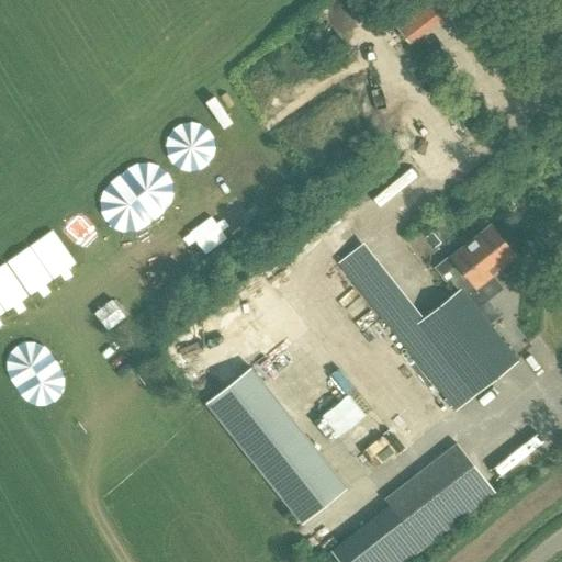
[(416,40),(451,12),(441,0),(430,0),(395,27),(408,44),(416,38),(416,40)]
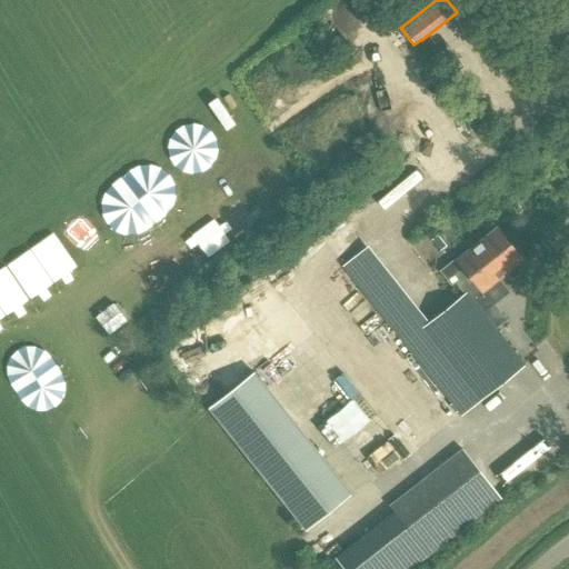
[(457,261),(466,272),(455,281),(465,295),(428,325),(405,342),(462,415),(480,400),(481,401),(523,367),(495,330),(482,315),(493,306),(509,293),(497,279),(520,260),(497,230),(457,261)]
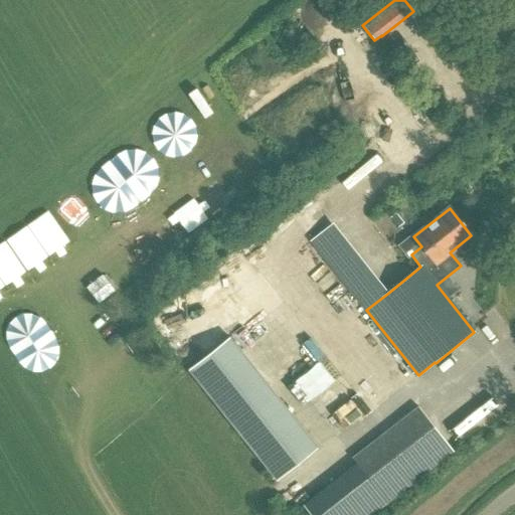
[(405,221),(397,211),(390,217),(398,227),(405,221)]
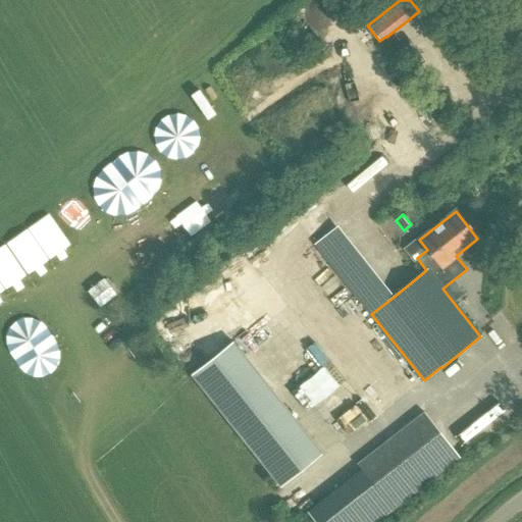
[(233,344),(191,377),(280,489),(322,456),(233,344)]
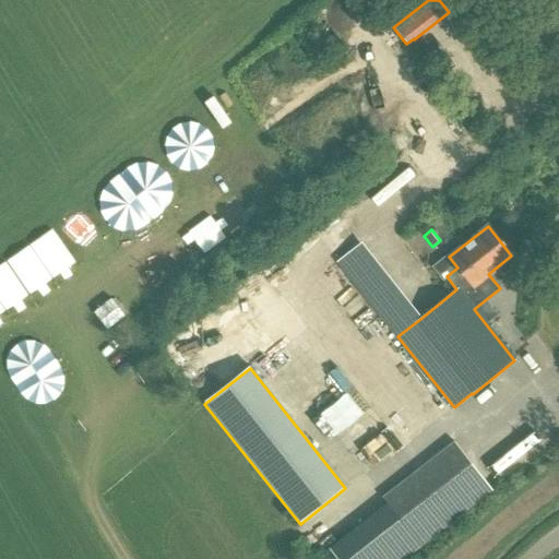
[(348,381),(339,389),(357,411),(366,404),(348,381)]
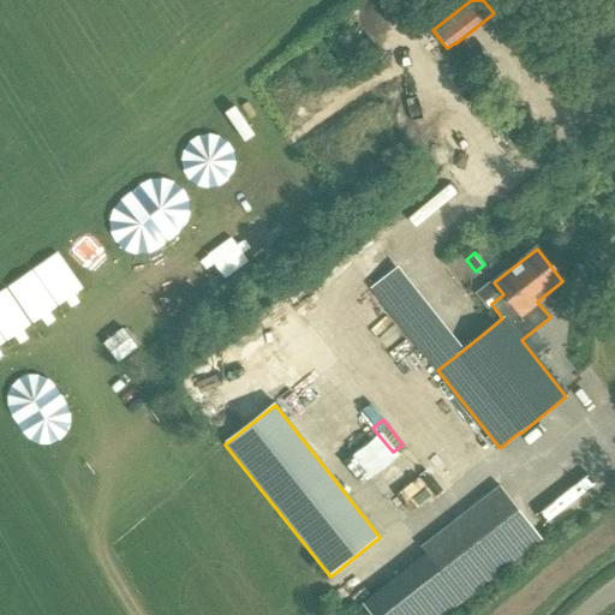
[(478,433),(458,436),(460,453),(481,449),(478,433)]
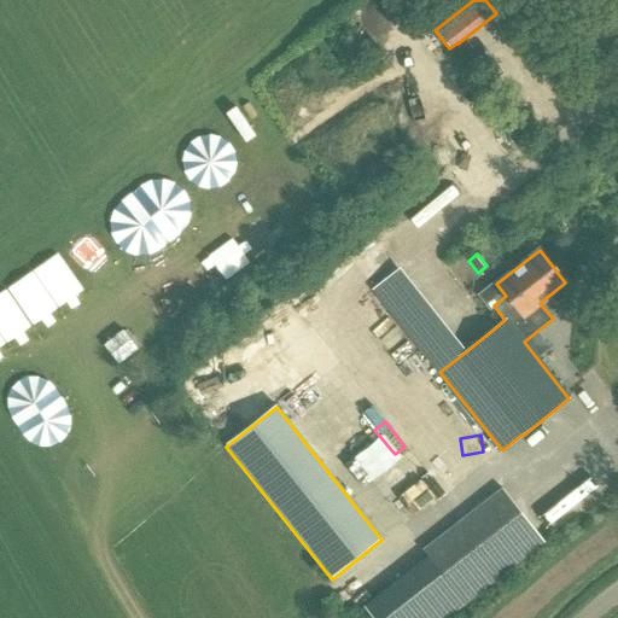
[(414,499),(404,487),(420,473),(401,450),(373,473),(415,523),(439,503),(427,489),(414,499)]
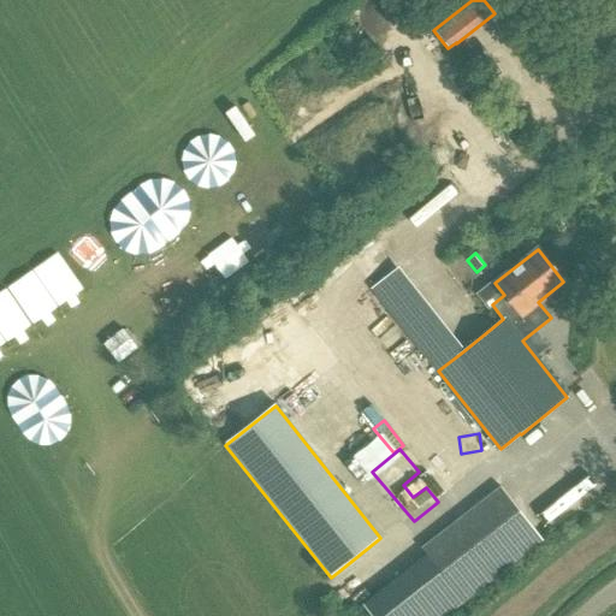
[(372,615),(444,615),(542,540),(534,529),(501,489),(421,549),(427,556),(363,605),(372,615)]
